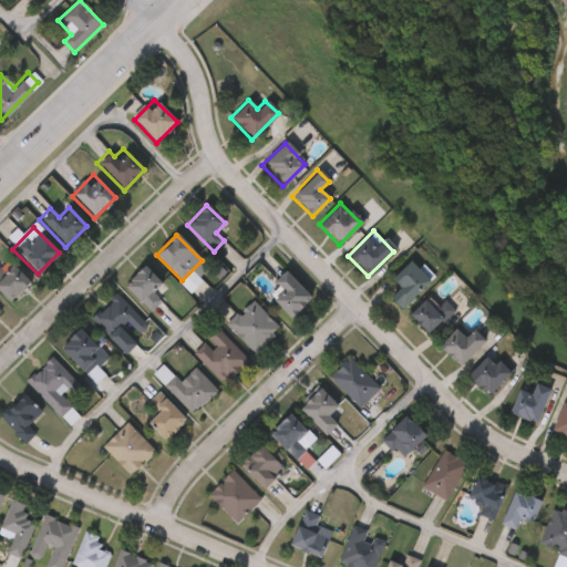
[(382,290),(410,263),(429,281),(401,309),(382,290)]
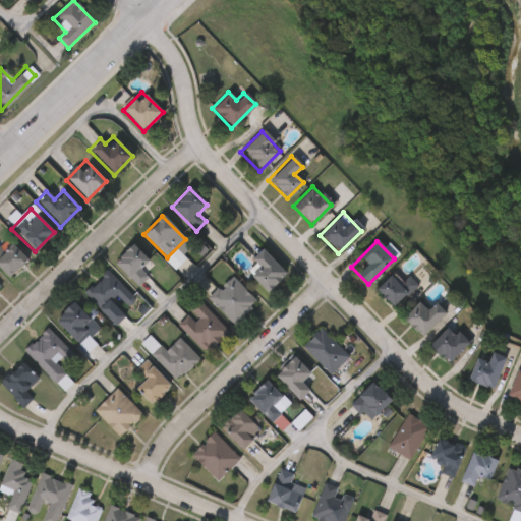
[(0,250),(10,242),(25,262),(4,278),(0,272),(0,250)]
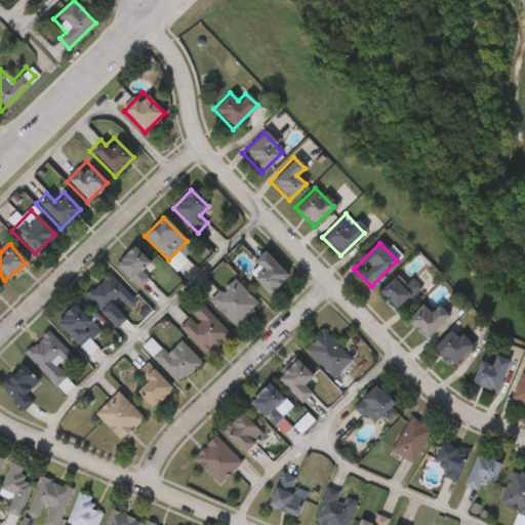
[(150,264),(142,271),(150,279),(138,289),(115,265),(134,246),(150,264)]
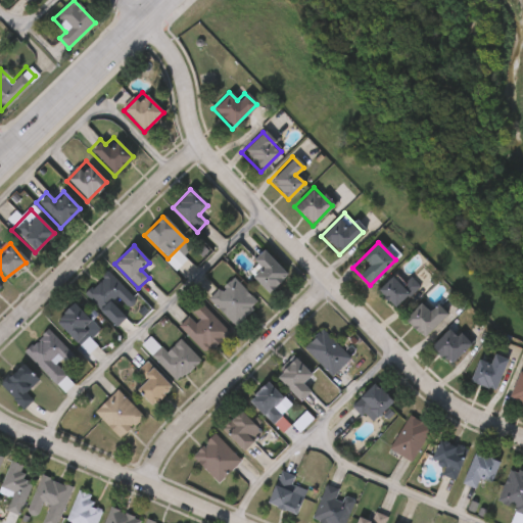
[(247,272),(255,264),(252,260),(263,249),(287,275),(269,293),(247,272)]
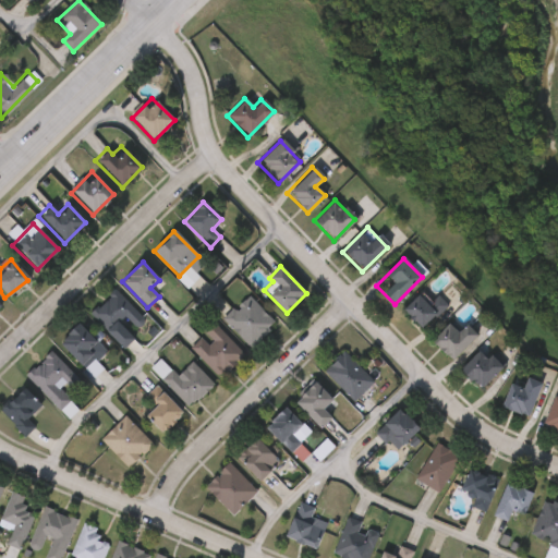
[(124,348),(89,315),(113,290),(146,320),(138,329),(125,317),(119,324),(134,338),(124,348)]
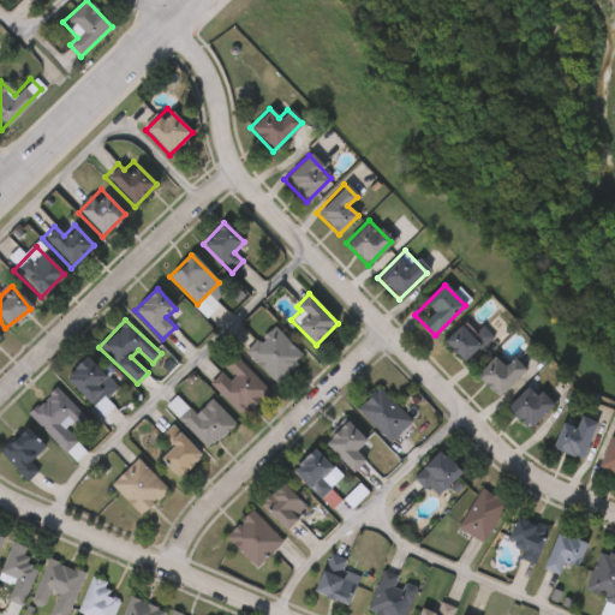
[(441,341),(459,324),(471,336),(481,327),(490,336),(463,364),(441,341)]
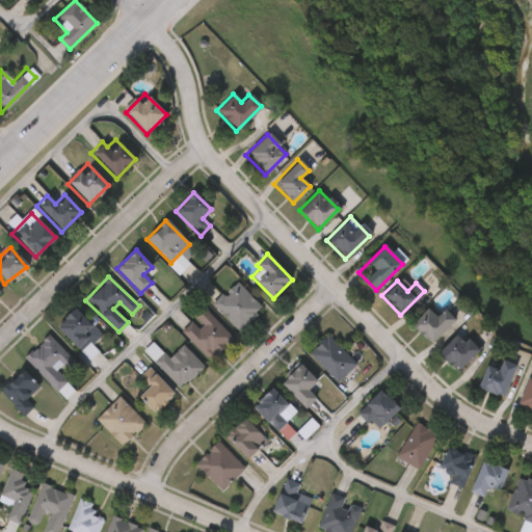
[(240,331),(213,304),(236,282),(263,309),(240,331)]
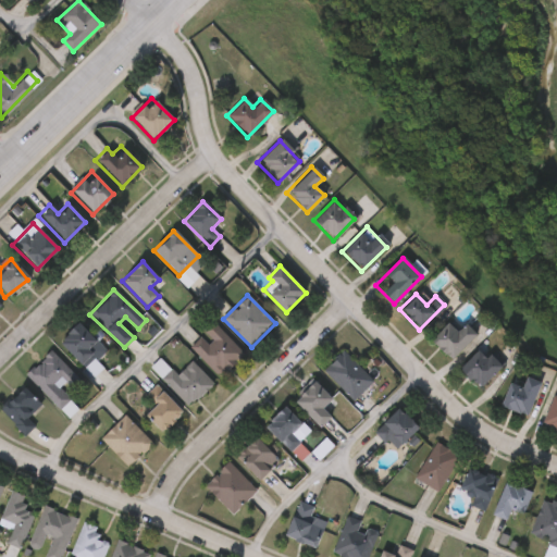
[(58,343),(77,322),(106,348),(95,359),(103,368),(95,376),(58,343)]
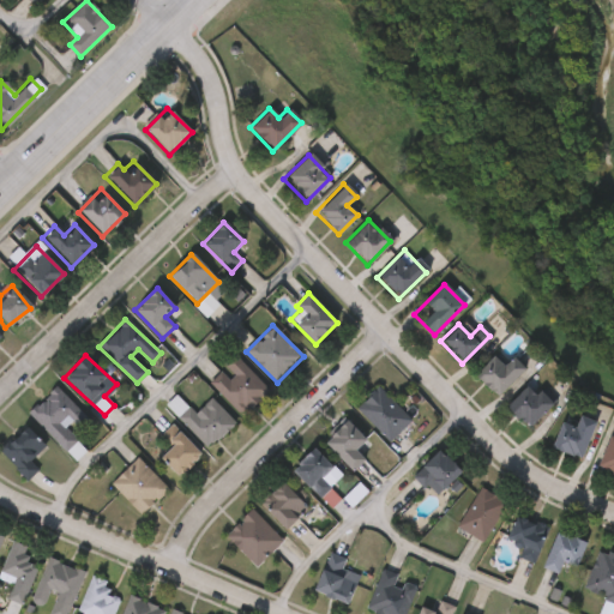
[(269,390),(242,416),(208,380),(235,355),(269,390)]
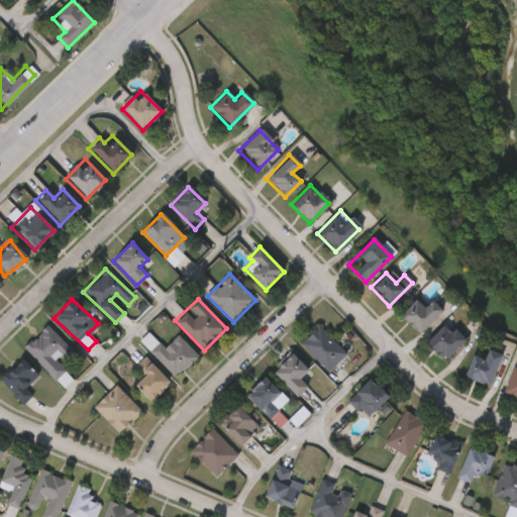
[(440,311),(417,334),(399,316),(415,300),(421,306),(428,299),(440,311)]
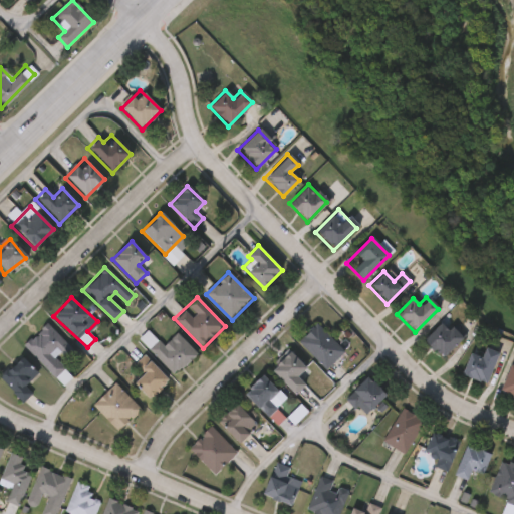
[(422,341),(443,319),(462,337),(442,359),(422,341)]
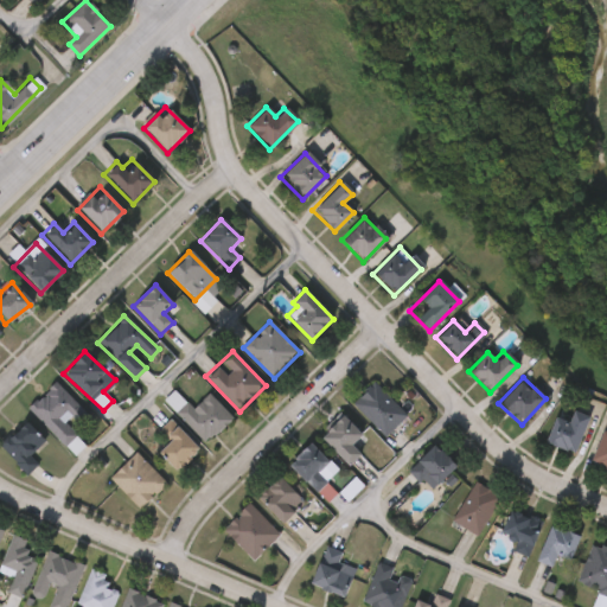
[(89,416),(81,426),(72,417),(65,423),(85,445),(75,455),(27,408),(55,382),(89,416)]
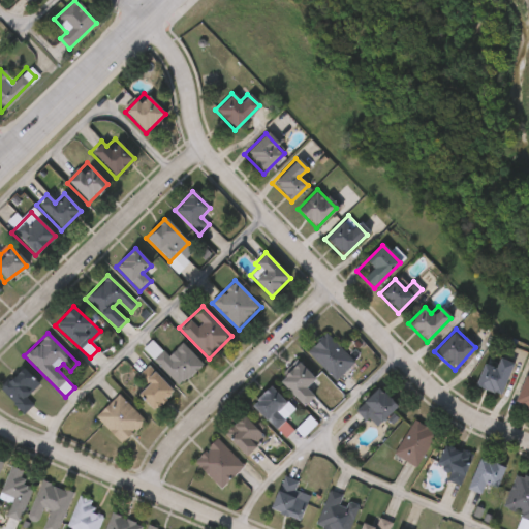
[(336,380),(307,351),(325,333),(354,362),(336,380)]
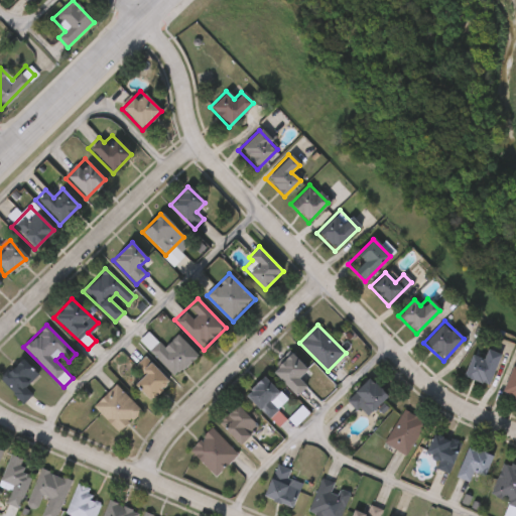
[(166,348),(173,337),(197,350),(181,375),(148,355),(157,342),(166,348)]
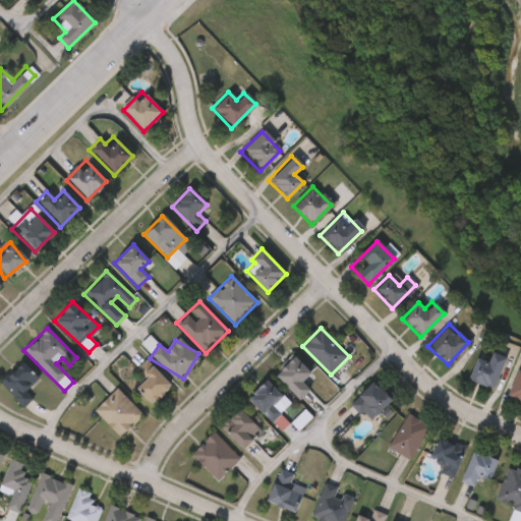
[(485,359),(488,352),(505,359),(490,390),(466,379),(476,355),(485,359)]
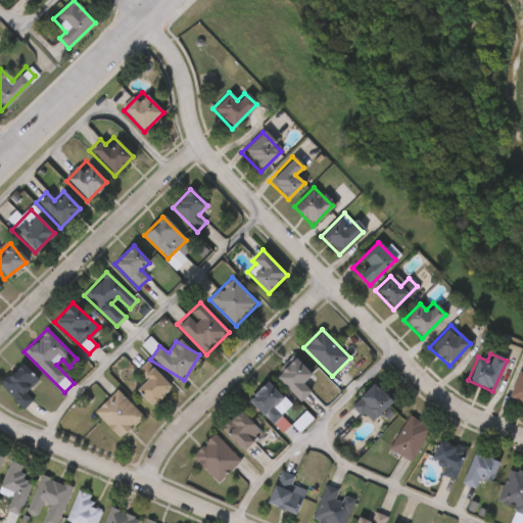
[(300,401),(276,377),(295,358),(312,374),(303,383),(312,391),(300,401)]
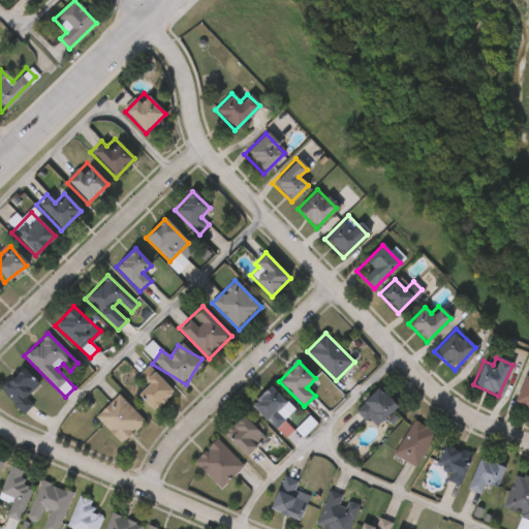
[(27,397),(34,404),(24,413),(0,390),(0,386),(21,366),(39,384),(27,397)]
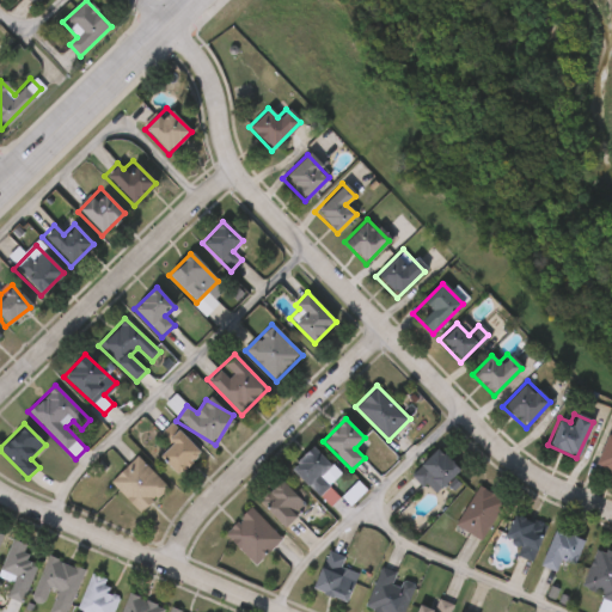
[(160,435),(171,423),(201,452),(178,476),(158,456),(170,444),(160,435)]
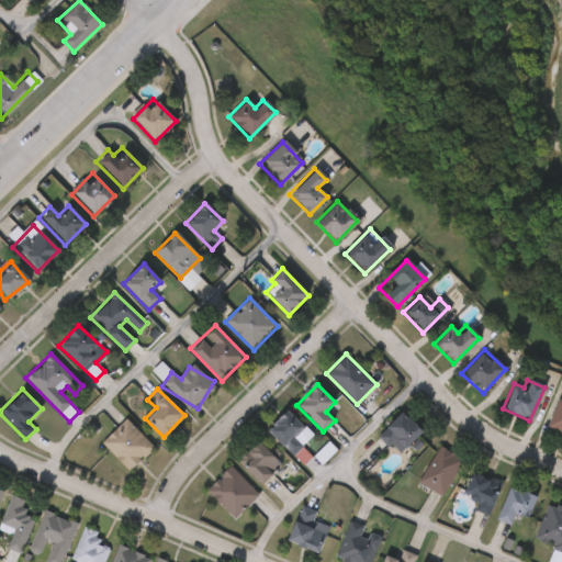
[(554,401),(561,403),(561,436),(544,430),(554,401)]
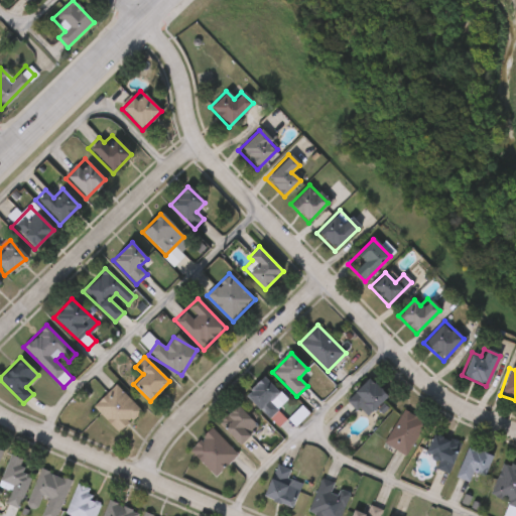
[(269,419),(245,394),(263,376),(280,393),(271,401),(279,409),(269,419)]
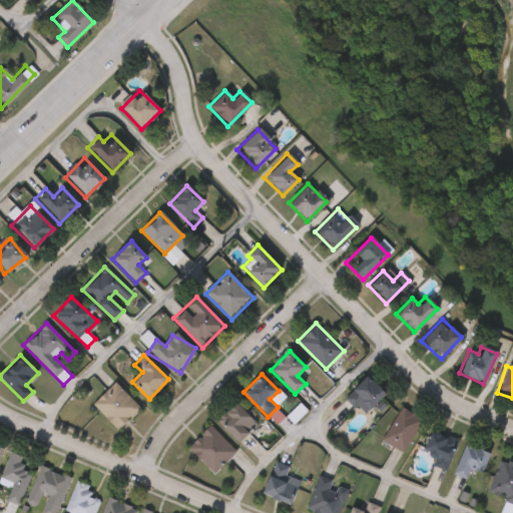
[(385,394),(364,415),(346,397),(367,376),(385,394)]
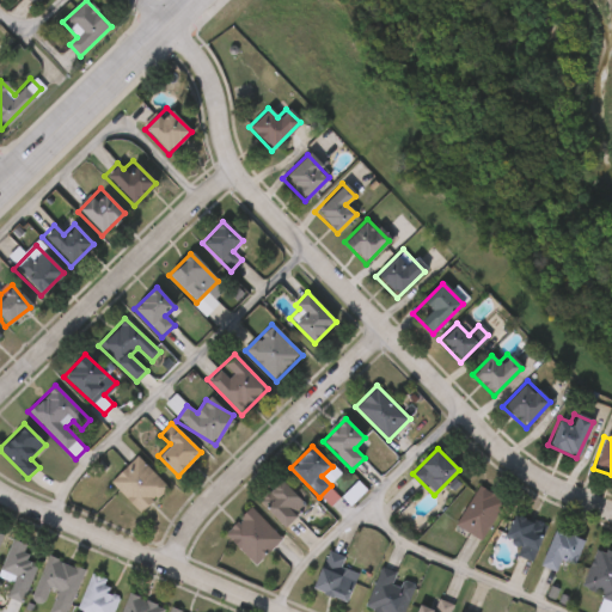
[(169,487),(144,513),(111,483),(138,456),(169,487)]
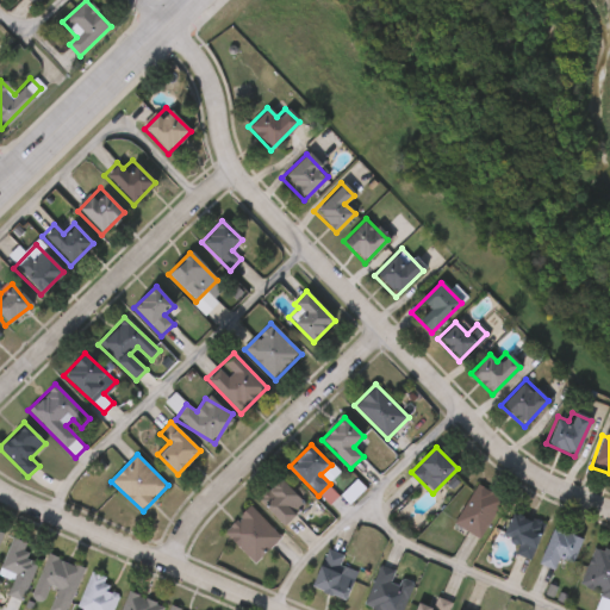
[(260,502),(281,480),(305,504),(284,527),(260,502)]
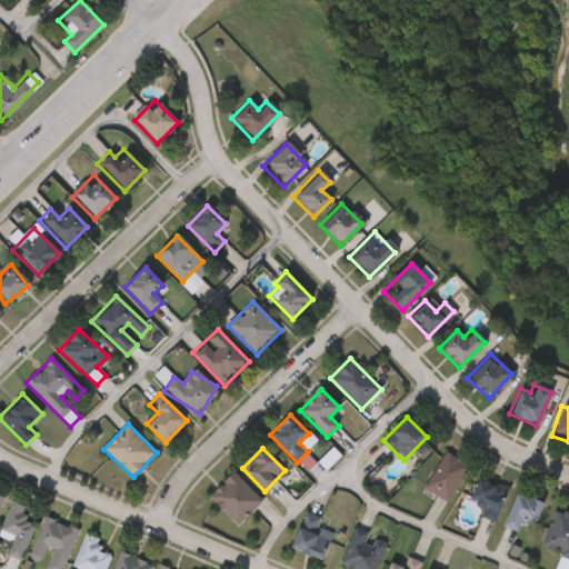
[(447,502),(423,487),(447,452),(470,468),(447,502)]
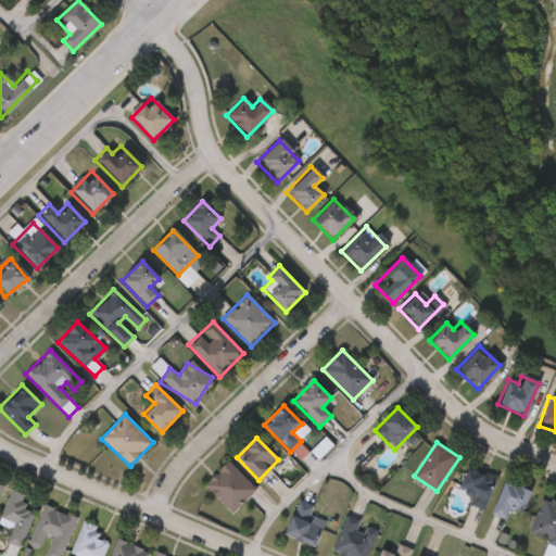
[(204,484),(228,460),(257,489),(234,514),(204,484)]
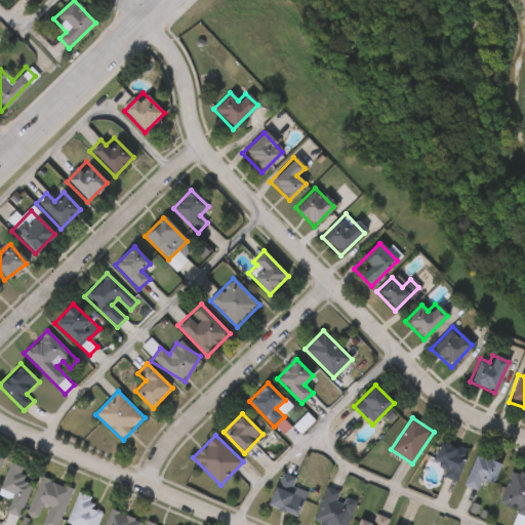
[(456,478),(430,465),(442,440),(469,453),(456,478)]
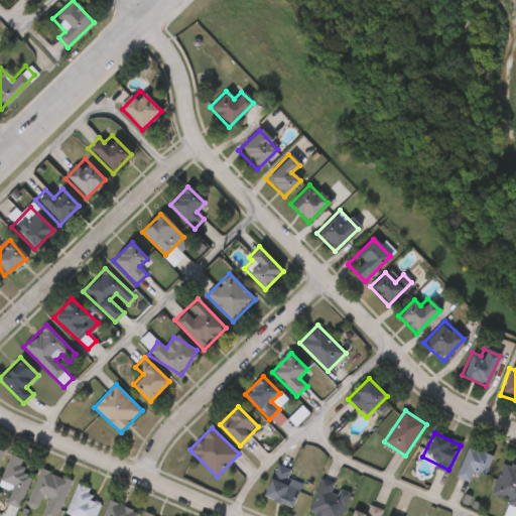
[(473,473),(468,483),(455,477),(469,446),(492,458),(483,477),(473,473)]
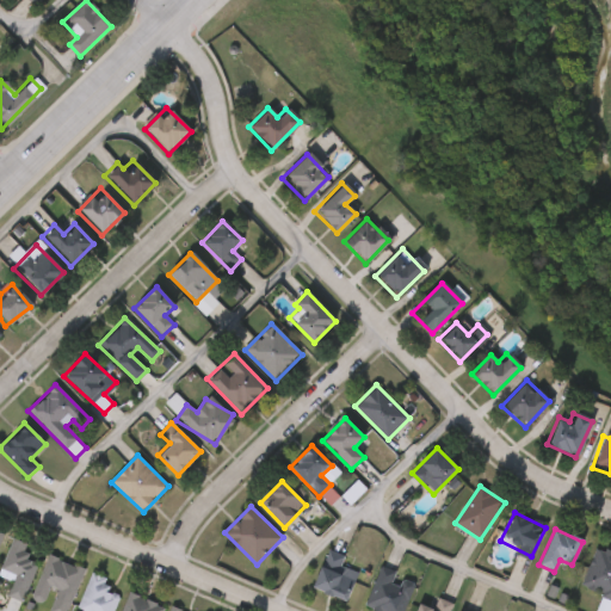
[(31,545),(28,557),(38,562),(24,603),(7,597),(12,581),(0,576),(12,539),(31,545)]
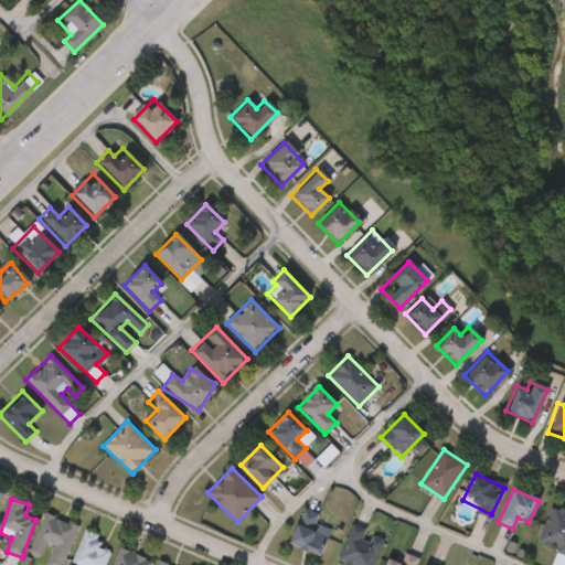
[(288,544),(302,509),(320,515),(318,523),(331,529),(320,556),(288,544)]
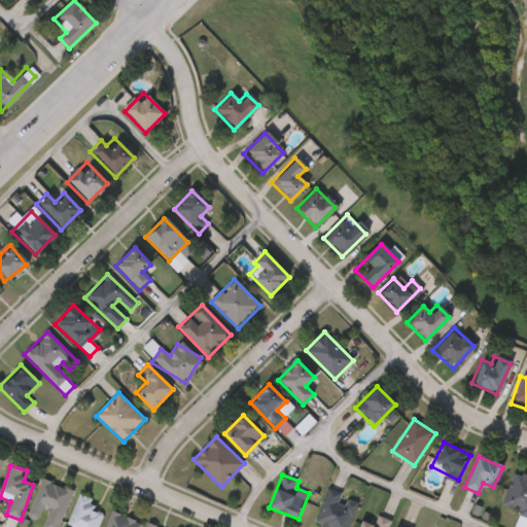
[(73,490),(60,526),(40,526),(42,523),(28,518),(41,479),(73,490)]
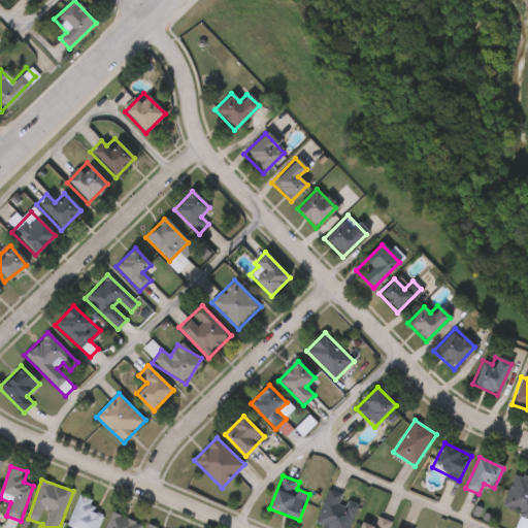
[(350,527),(324,527),(315,524),(330,490),(361,504),(350,527)]
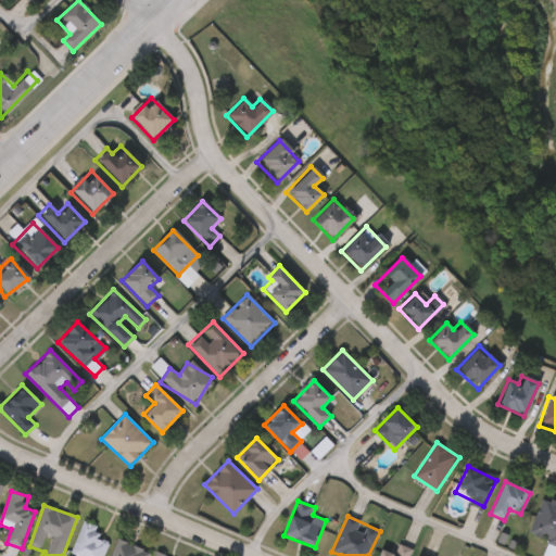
[(76,555),(70,553),(86,520),(99,528),(96,534),(111,543),(103,555),(76,555)]
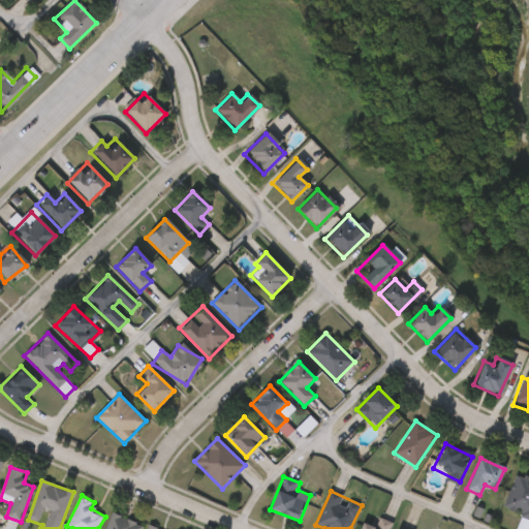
[(105,528),(112,514),(143,526),(141,528),(105,528)]
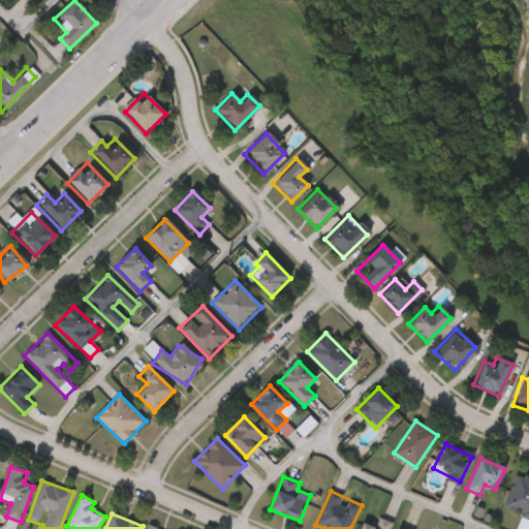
[(361,528),(364,523),(375,528),(379,518),(393,524),(390,528),(361,528)]
